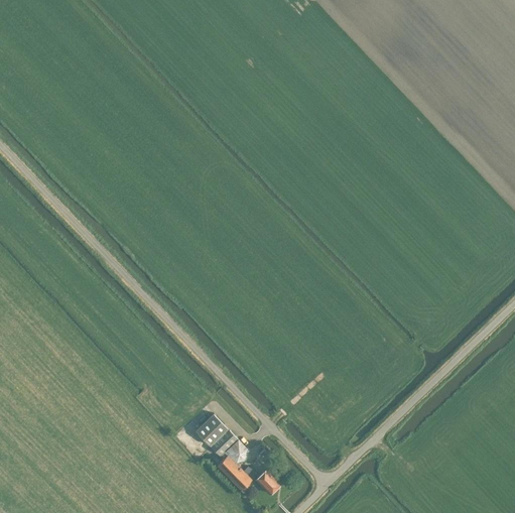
[(159,413),(168,423),(174,418),(165,407),(159,413)]
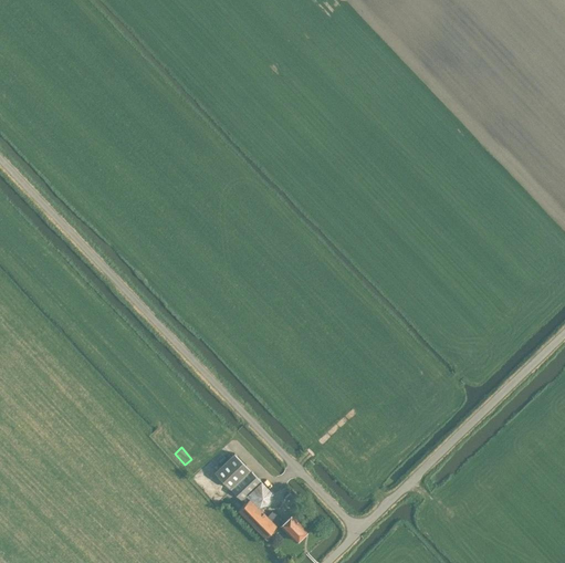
[(260,482),(233,455),(212,473),(240,501),(260,482)]
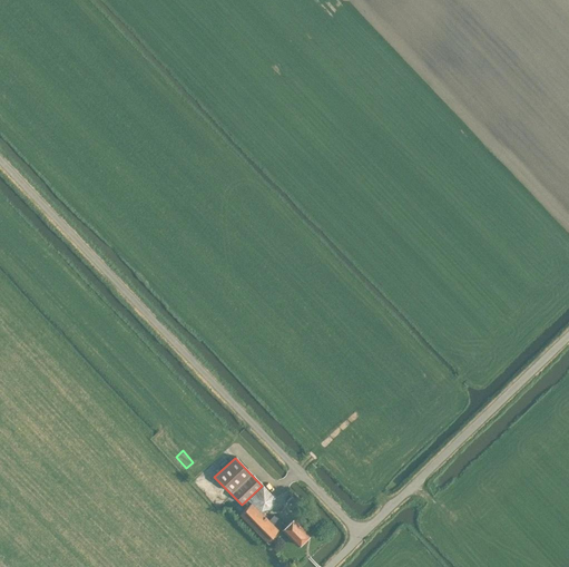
[(247,501),(260,512),(271,509),(274,499),(262,486),(247,501)]
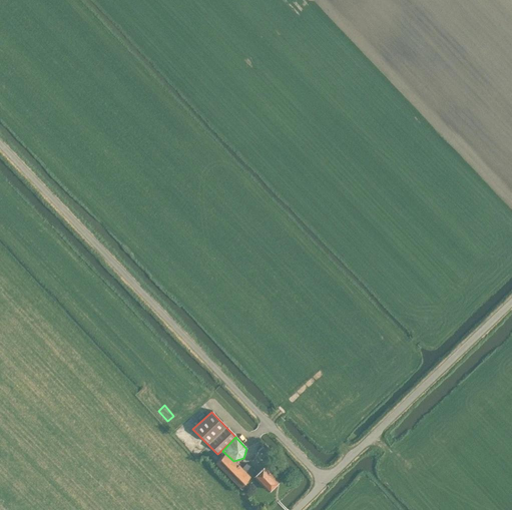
[(214,463),(240,492),(245,486),(243,484),(249,478),(224,453),(214,463)]
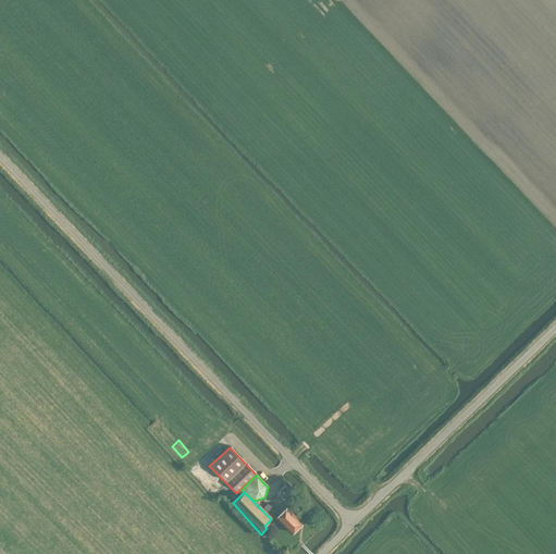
[(273,517),(288,534),(301,522),(286,505),(273,517)]
